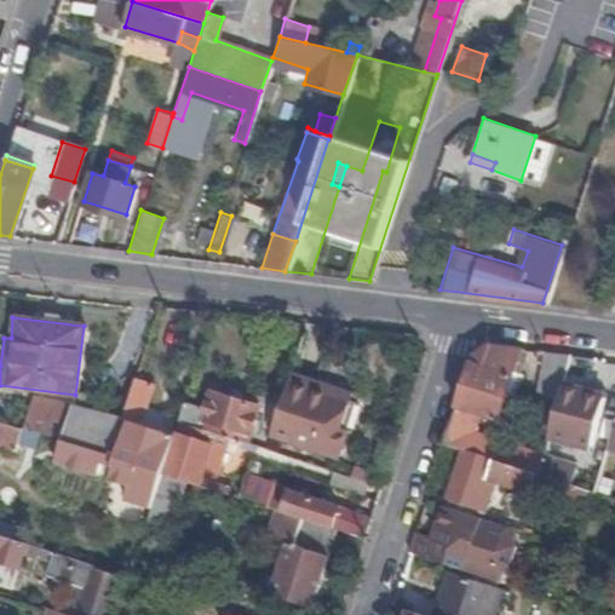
[(471,356),(442,444),(460,450),(536,475),(541,457),(471,435),(476,420),(470,418),(471,413),(495,421),(517,350),(487,346),(471,356)]
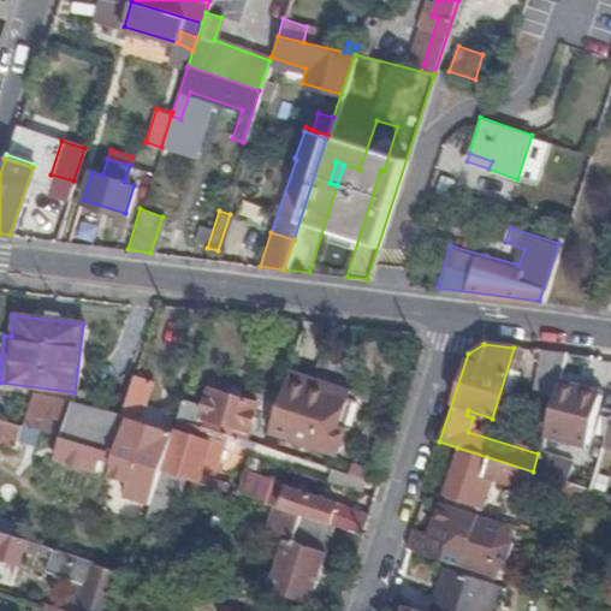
[(559,371),(564,354),(540,351),(537,366),(559,371)]
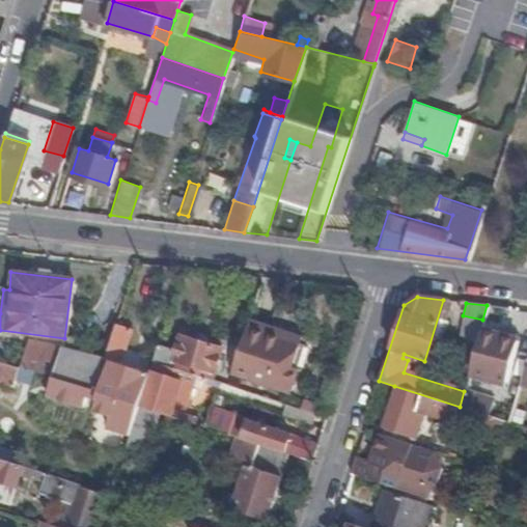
[(299,336),(247,319),(245,326),(297,343),(299,336)]
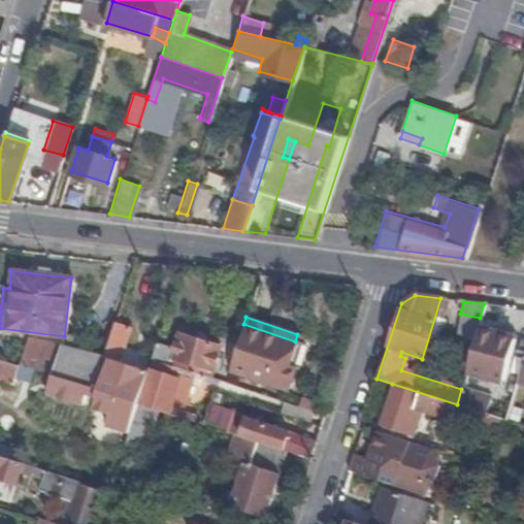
[(129,326),(115,321),(101,360),(96,378),(113,384),(113,387),(95,381),(92,388),(126,398),(136,401),(146,370),(112,359),(116,348),(122,350),(129,326)]
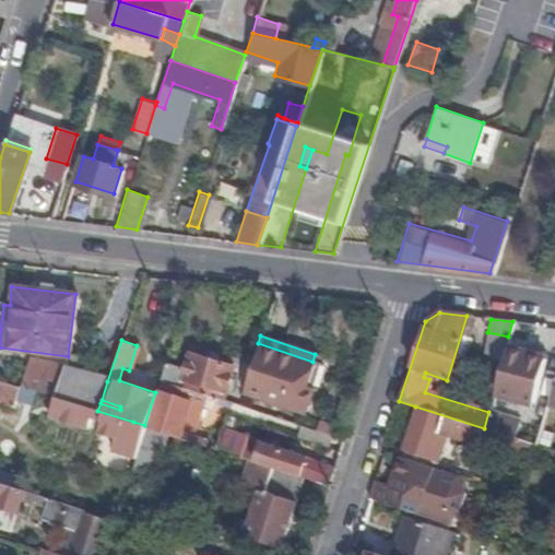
[(313,362),(258,343),(241,391),(302,411),(309,388),(305,386),(313,362)]
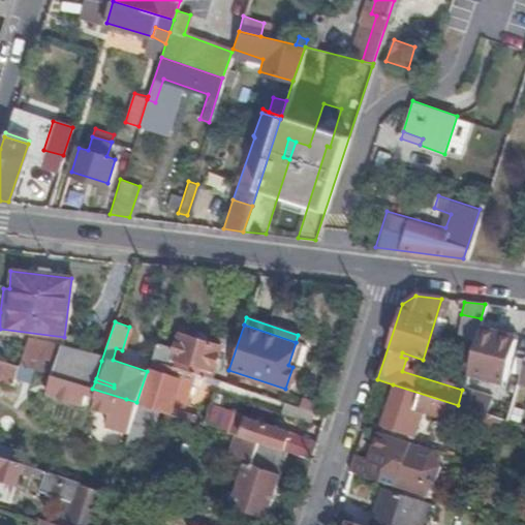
[(479,330),(471,358),(505,367),(514,339),(479,330)]
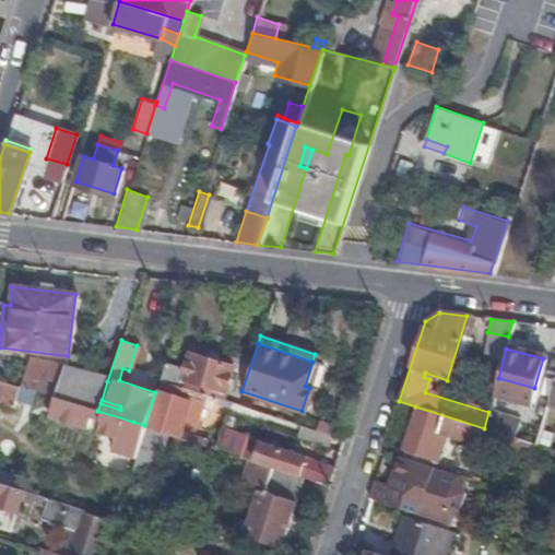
[(203,394),(219,399),(229,366),(189,353),(184,368),(165,363),(160,380),(186,389),(203,394)]
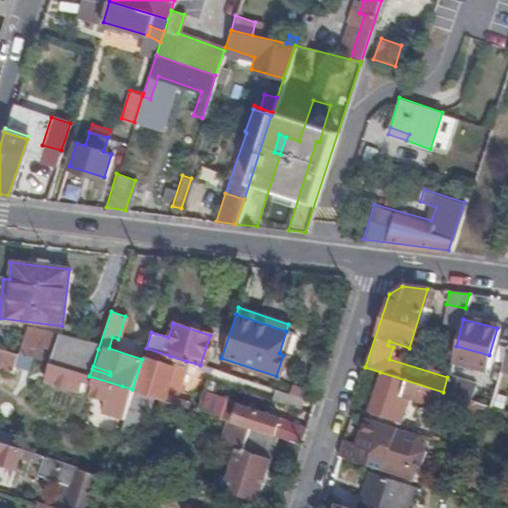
[(507,375),(507,331),(498,373),(507,375)]
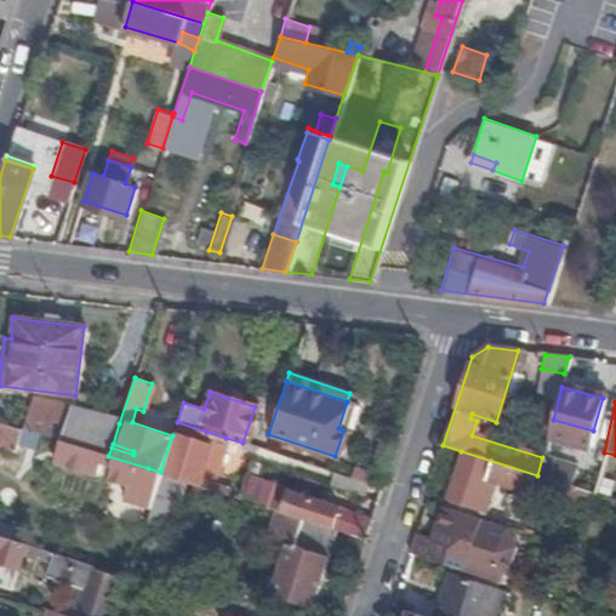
[(113,444),(119,423),(68,406),(57,439),(60,440),(108,456),(112,448),(113,444)]
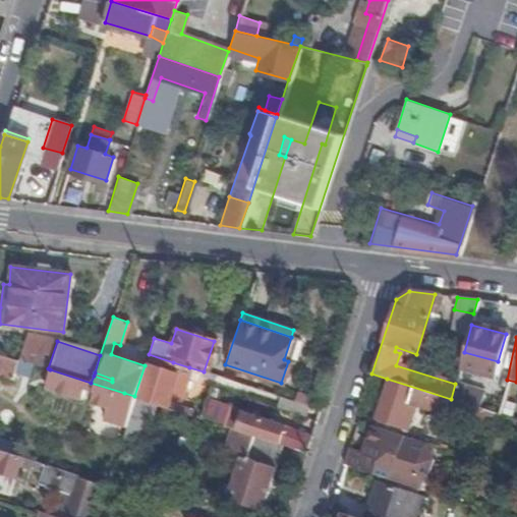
[(415,358),(416,354),(396,347),(395,351),(400,353),(415,358)]
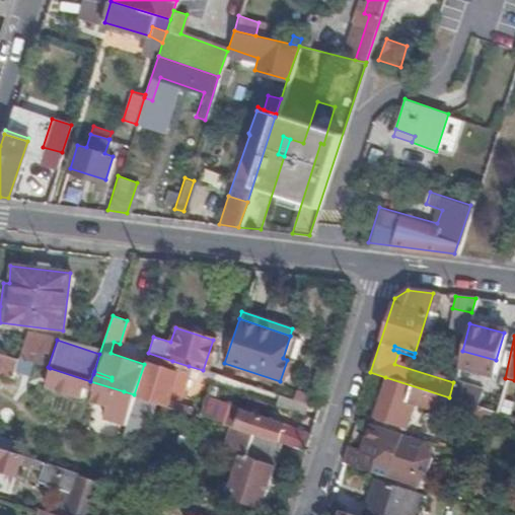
[(17,375),(21,360),(0,353),(0,373),(11,377),(12,373),(17,375)]
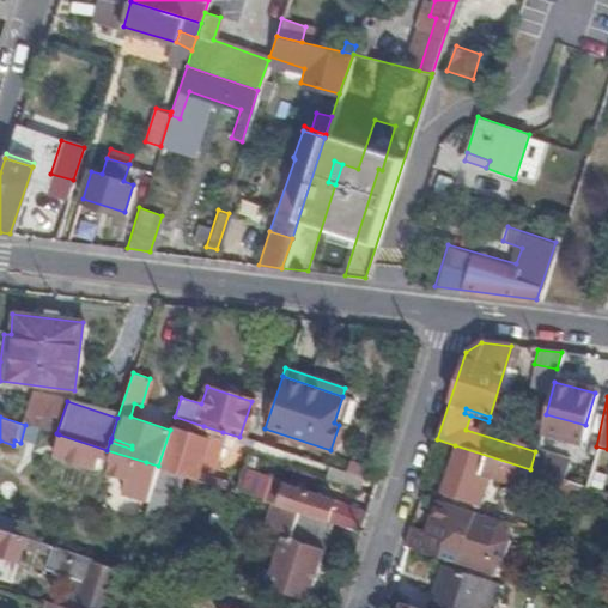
[(206,482),(223,432),(204,426),(201,436),(182,430),(181,431),(171,427),(170,430),(158,466),(181,475),(206,482)]
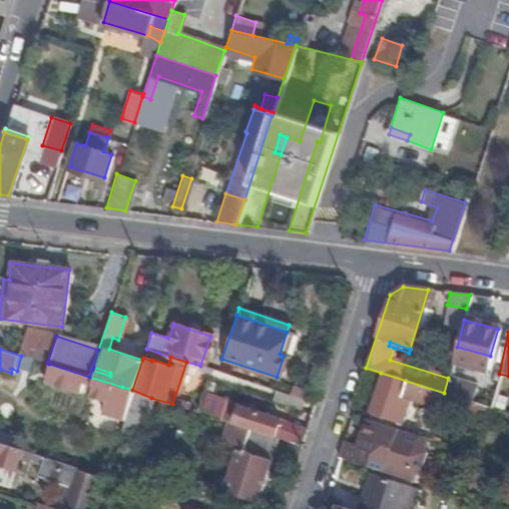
[(104,402),(102,409),(114,413),(122,387),(89,377),(49,364),(43,383),(79,394),(82,383),(92,387),(89,397),(104,402)]
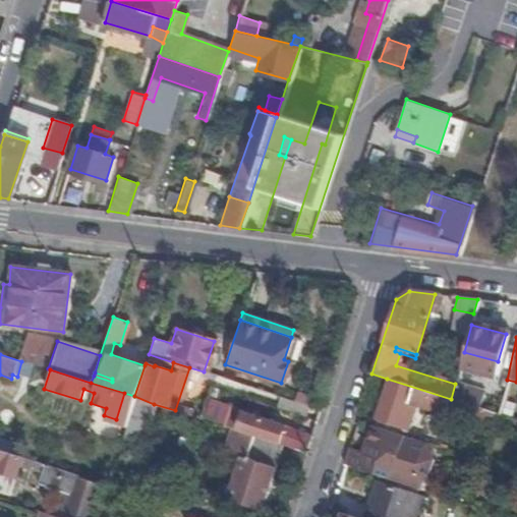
[(451,399),(387,379),(374,420),(407,432),(413,414),(406,411),(408,403),(416,406),(443,415),(446,406),(451,408),(453,400),(451,399)]
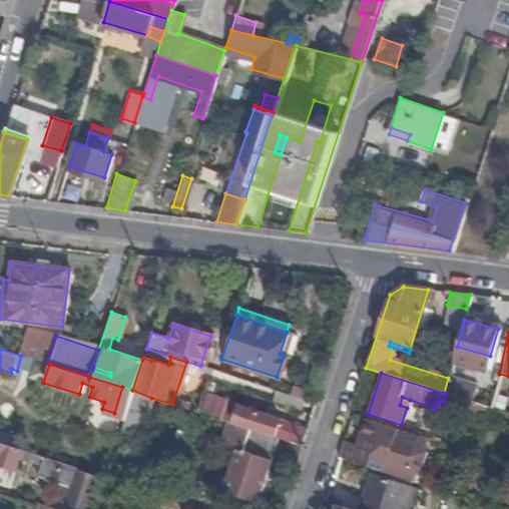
[(448,378),(444,393),(446,394),(460,399),(465,384),(448,378)]
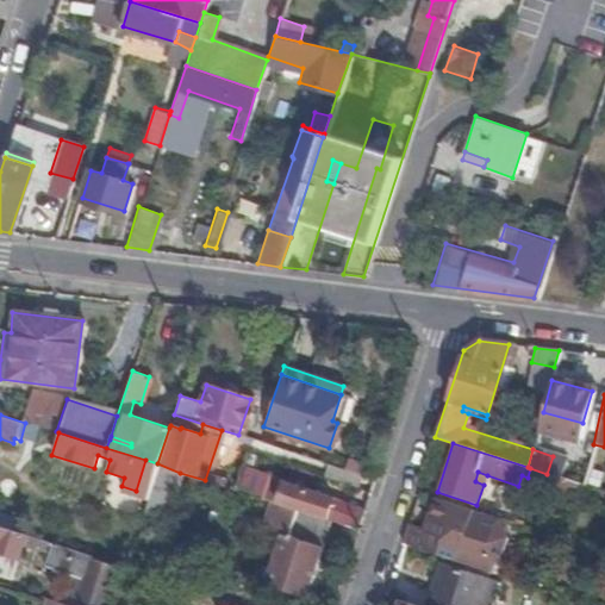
[(157,465),(157,463),(145,460),(136,491),(147,494),(157,465)]
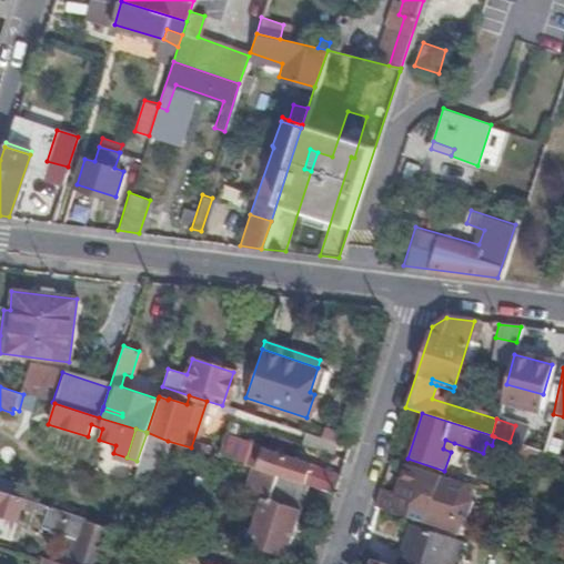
[(134,466),(132,476),(154,483),(168,441),(147,432),(147,433),(137,461),(134,466)]
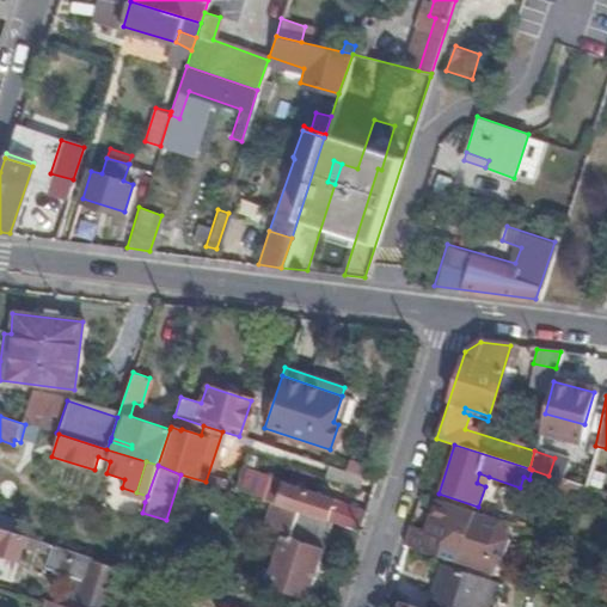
[(261,500),(267,502),(325,521),(326,520),(349,527),(356,506),(273,476),(273,473),(249,466),(240,488),(262,496),(261,500)]
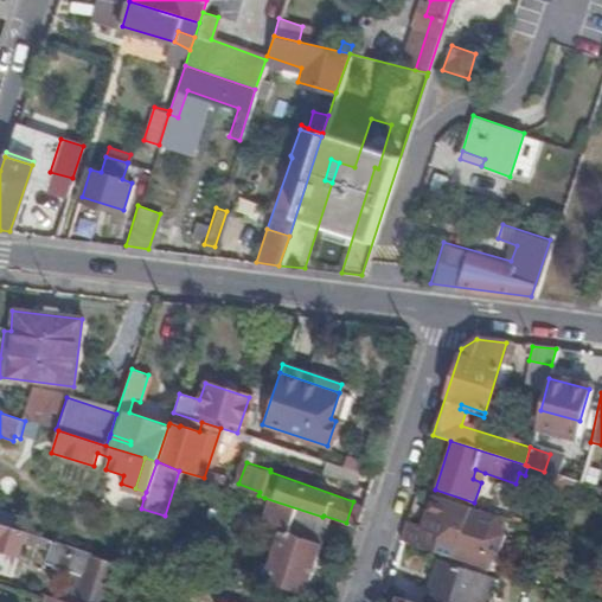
[(473,479),(481,482),(485,473),(475,469),(473,479)]
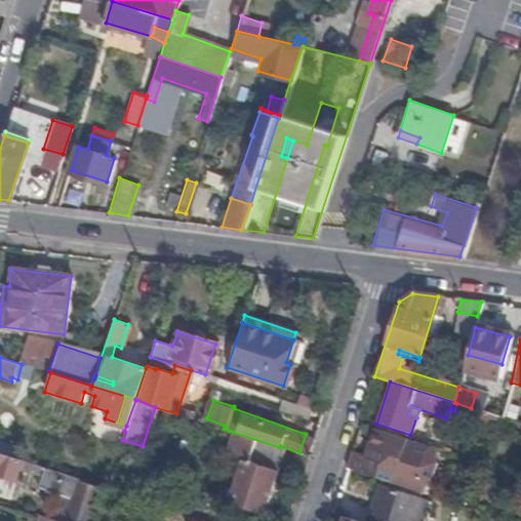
[(103,424),(124,431),(126,426),(117,423),(105,418),(103,424)]
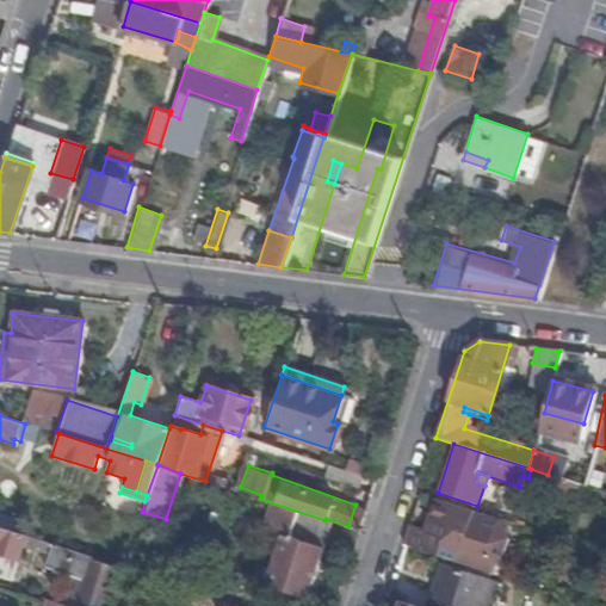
[(505,538),(500,523),(499,521),(436,499),(436,501),(426,532),(407,526),(401,546),(409,548),(409,546),(441,557),(458,563),(489,573),(493,575),(499,557),(505,538)]
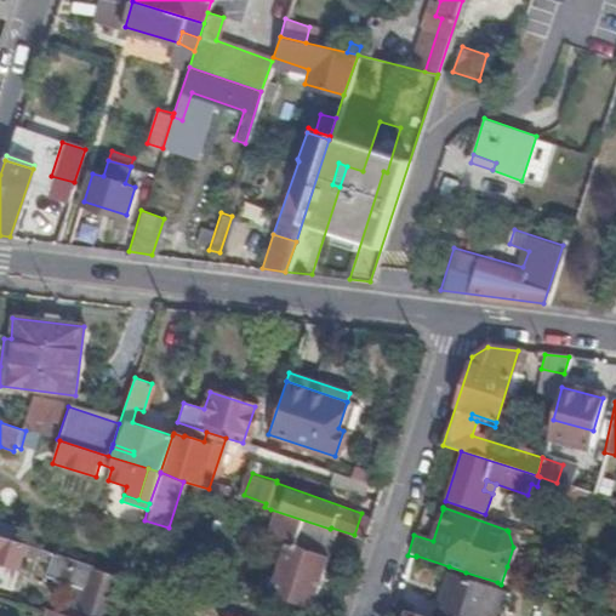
[(308,609),(334,531),(330,529),(271,509),(264,531),(271,539),(284,542),(267,594),(308,609)]
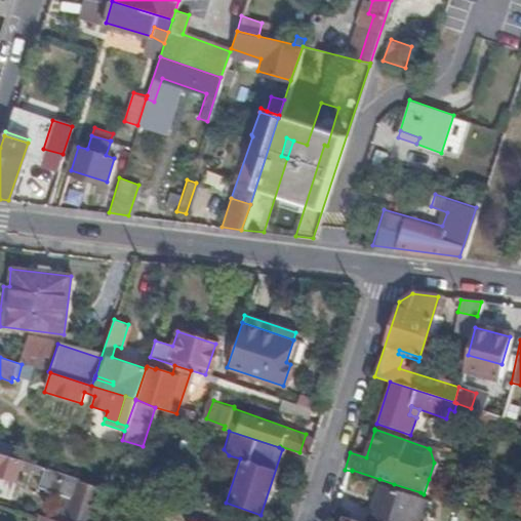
[(78,480),(79,478),(0,452),(0,495),(5,497),(15,468),(41,476),(37,486),(72,497),(64,520),(87,520),(91,508),(98,486),(78,480)]
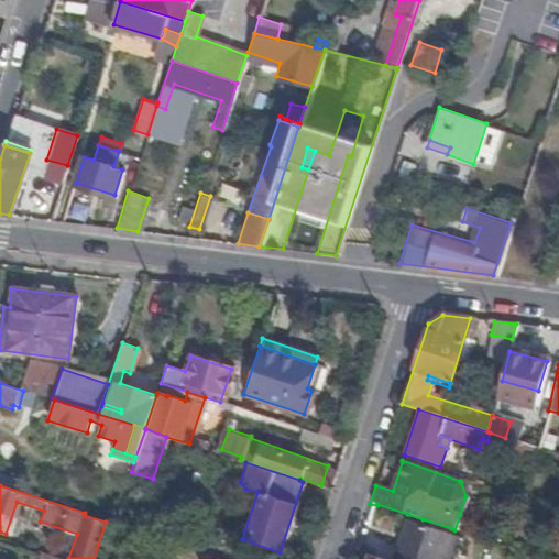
[(451,528),(423,519),(407,514),(398,544),(402,546),(397,558),(440,558),(441,558),(449,536),(451,528)]
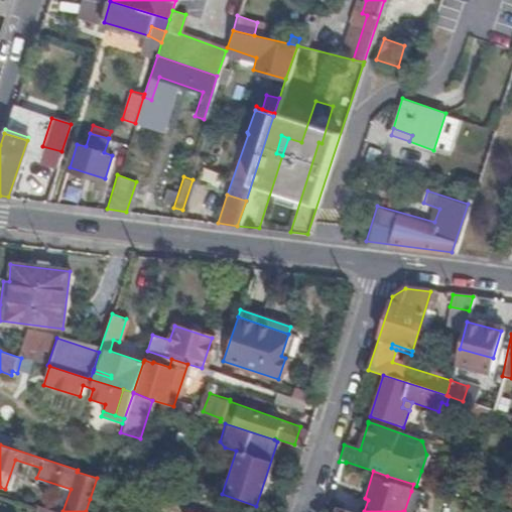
[(330,488),(325,503),(339,507),(348,511),(353,496),(330,488)]
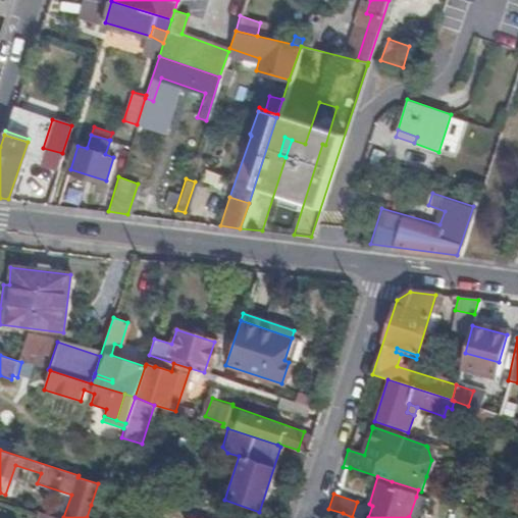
[(416,497),(409,517),(413,517),(420,517),(426,500),(416,497)]
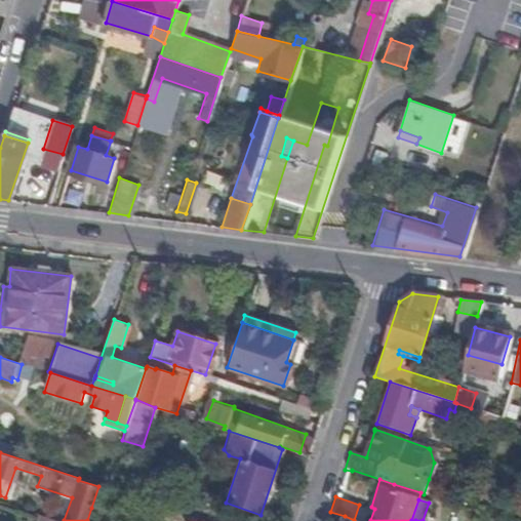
[(87,520),(95,520),(99,510),(91,508),(87,520)]
